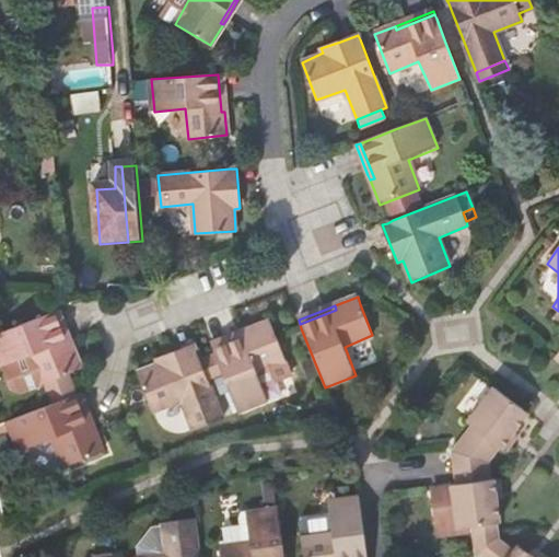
[(69,350),(72,349),(69,340),(58,312),(54,313),(69,350)]
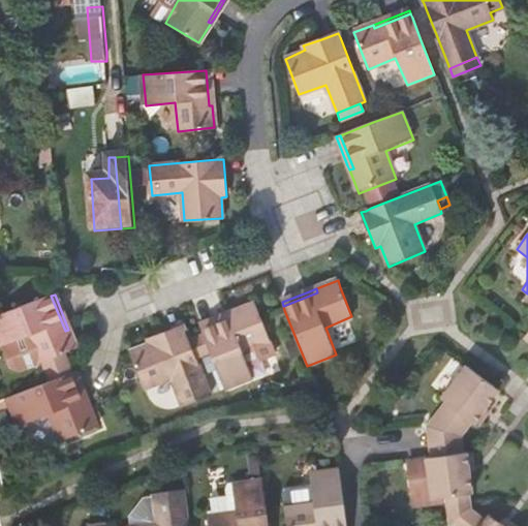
[(65,353),(68,352),(75,349),(68,330),(65,331),(51,296),(48,297),(0,314),(11,343),(12,342),(20,364),(27,367),(49,360),(65,353)]
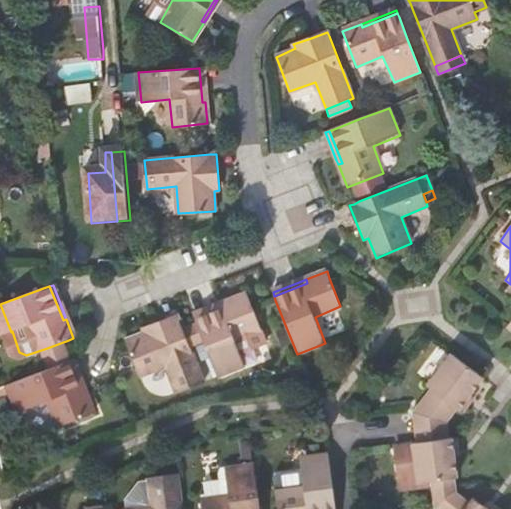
[(226,306),(194,318),(195,322),(196,325),(203,343),(218,378),(244,368),(234,341),(260,330),(252,309),(246,295),(225,303),(226,306)]
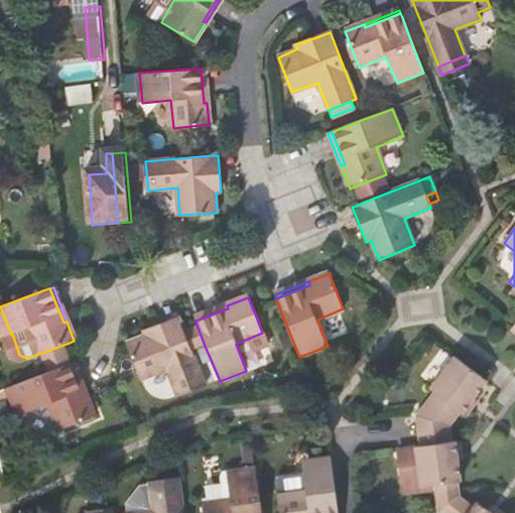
[(228,308),(227,305),(218,308),(195,318),(196,321),(228,308)]
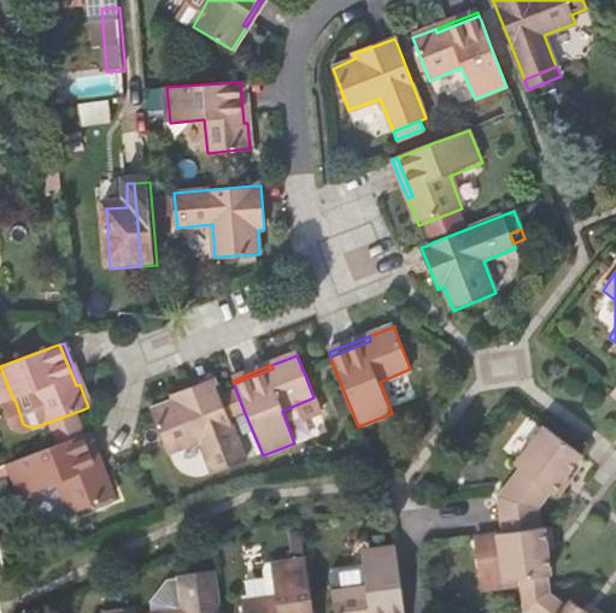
[(246,461),(229,419),(220,398),(218,394),(216,387),(213,379),(177,394),(172,396),(174,402),(151,411),(154,420),(169,454),(199,442),(212,473),(246,461)]
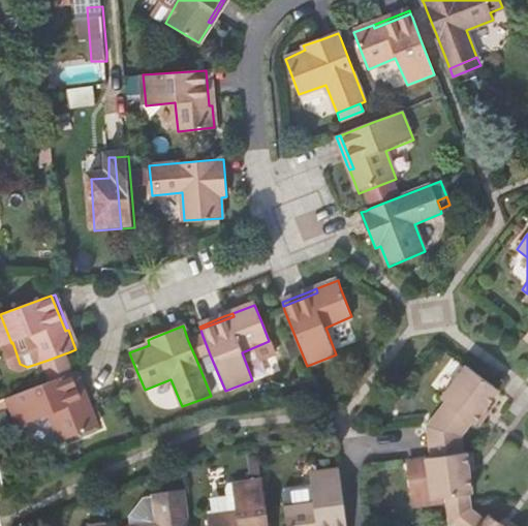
[(196,360),(210,354),(203,336),(188,341),(196,360)]
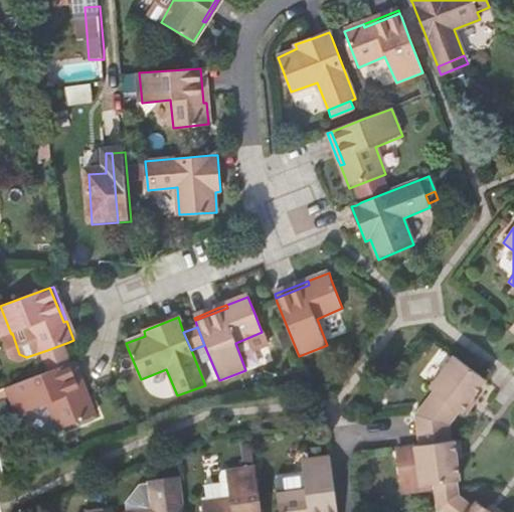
[(63,344),(47,350),(54,369),(70,363),(63,344)]
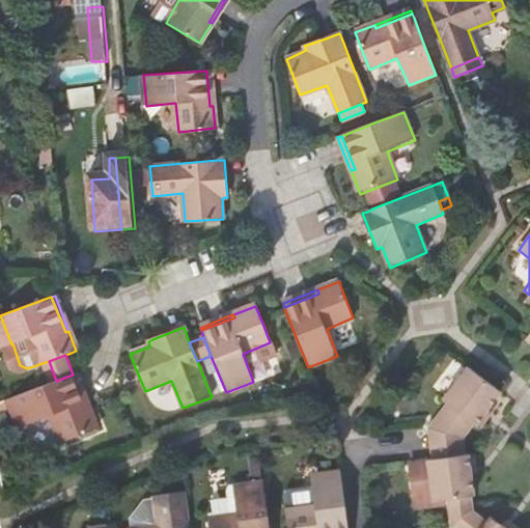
[(475,425),(486,410),(500,392),(472,370),(445,405),(447,408),(429,429),(431,442),(462,439),(473,424),(475,425)]
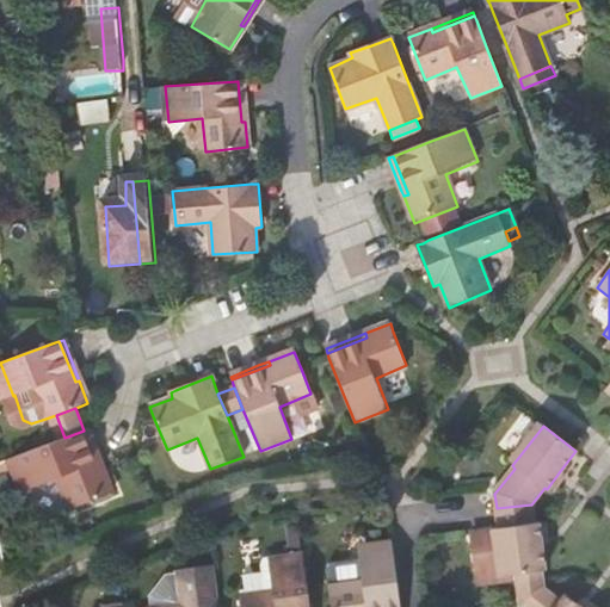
[(98,470),(102,469),(92,443),(87,429),(84,431),(98,470)]
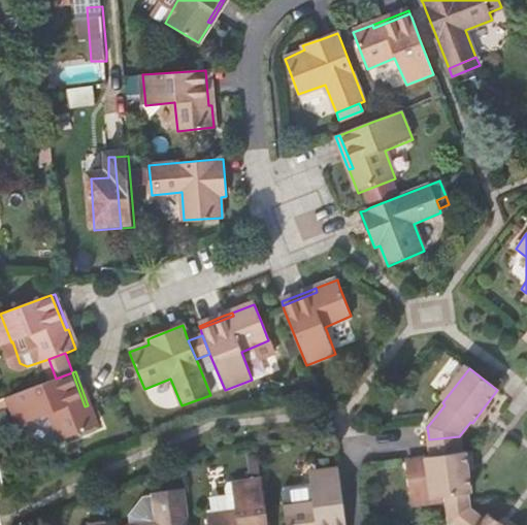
[(96,426),(88,405),(85,406),(72,372),(56,379),(10,396),(22,424),(48,414),(59,440),(96,426)]
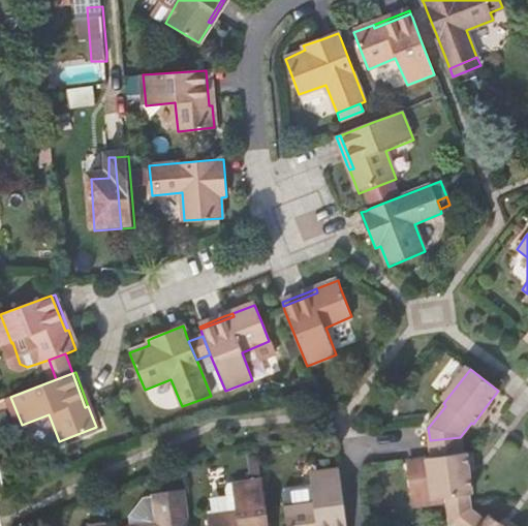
[(22,425),(10,397),(5,399),(17,427),(22,425)]
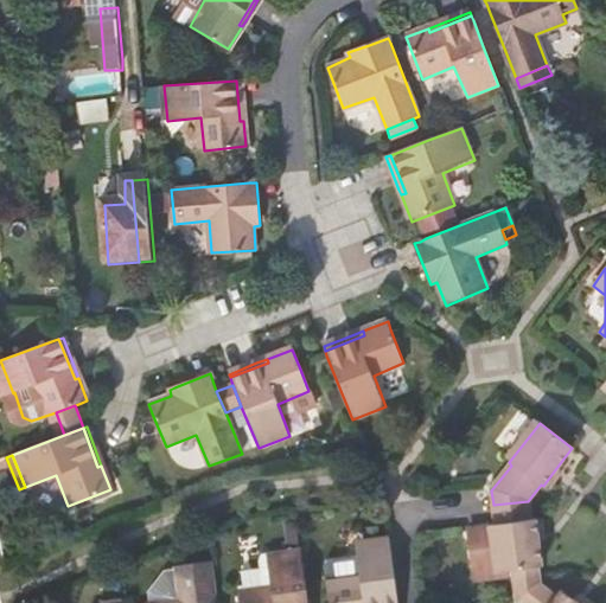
[(556,468),(543,486),(549,491),(562,472),(556,468)]
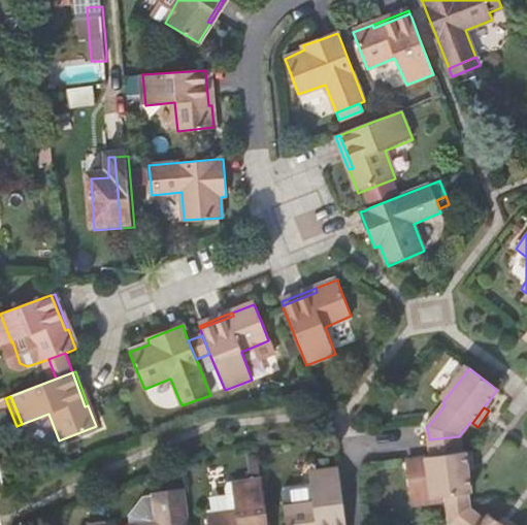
[(447,497),(451,521),(470,511),(468,493),(471,493),(467,470),(464,452),(462,452),(459,436),(429,439),(430,457),(425,458),(431,498),(447,497)]
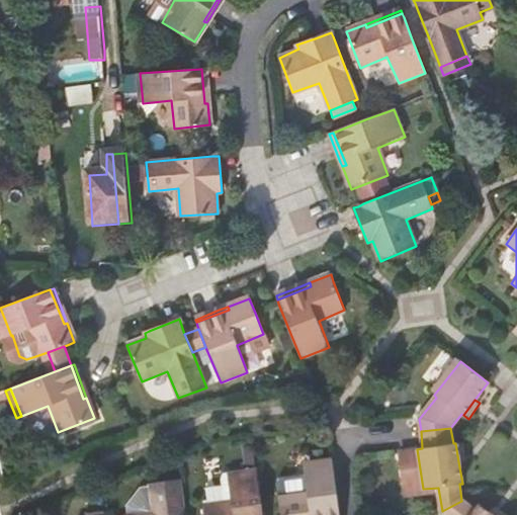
[(455,443),(458,461),(464,461),(461,442),(455,443)]
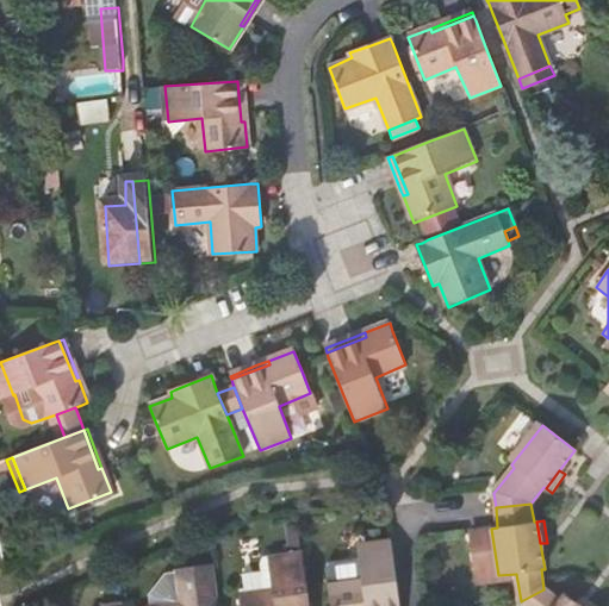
[(399,605),(391,542),(358,547),(360,561),(345,562),(342,564),(331,567),(329,570),(330,583),(329,583),(333,605),(399,605)]
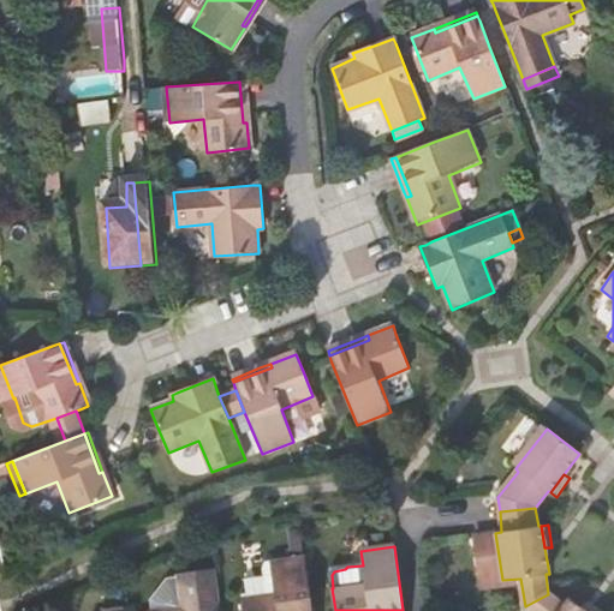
[(275,552),(276,562),(300,559),(300,550),(275,552)]
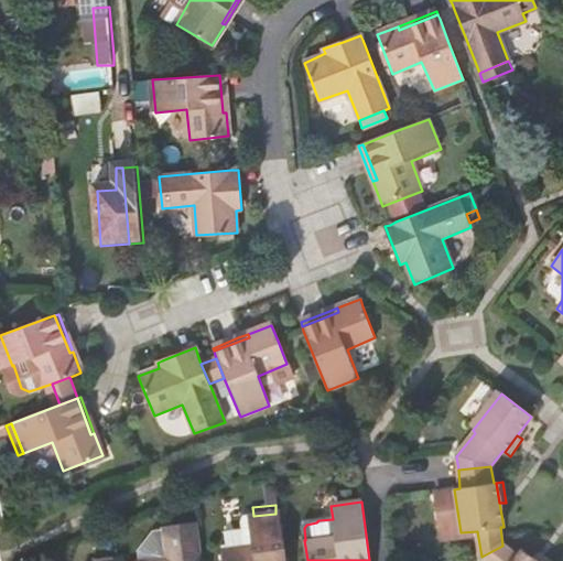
[(287,560),(280,513),(275,514),(253,516),(246,517),(242,524),(244,530),(226,532),(228,546),(226,546),(226,551),(224,551),(225,560),(287,560)]
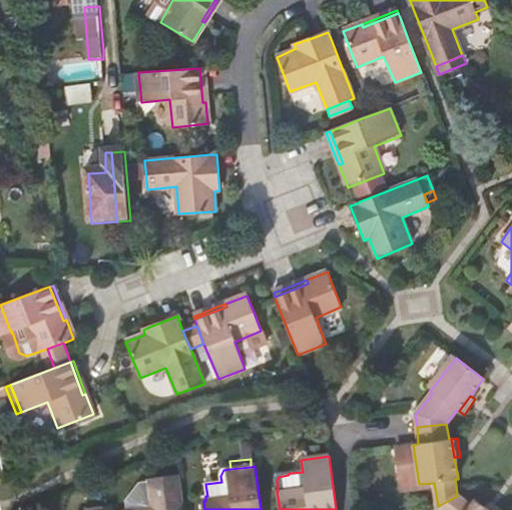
[(149,479),(150,482),(140,484),(128,502),(129,509),(181,509),(176,475),(149,479)]
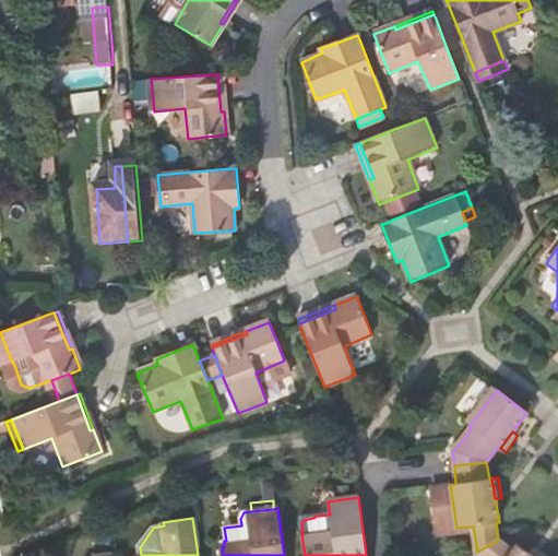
[(526,555),(514,546),(510,549),(498,541),(477,552),(477,554),(479,555),(542,555),(539,554),(538,555),(526,555)]
